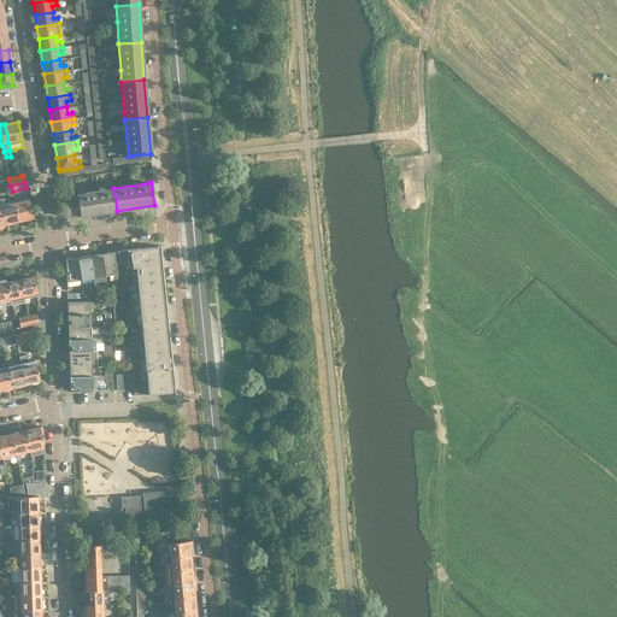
[(76,194),(76,195),(80,215),(80,217),(117,211),(113,188),(76,194)]
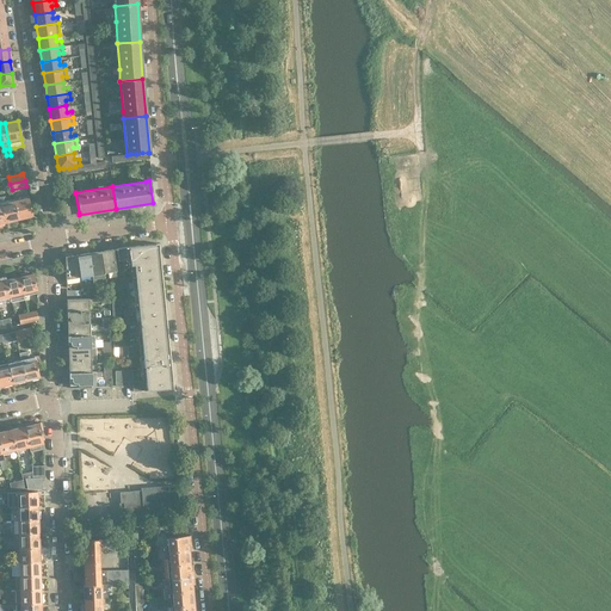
[(62,196),(62,197),(65,215),(79,213),(75,193),(62,196)]
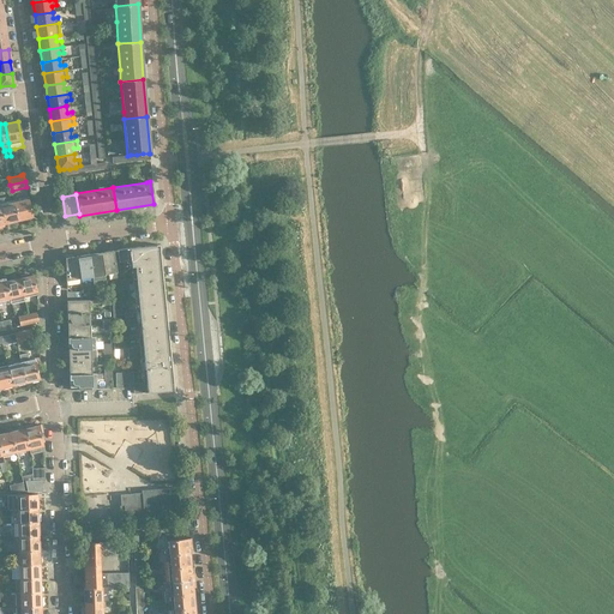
[(0,199),(0,205),(5,223),(18,221),(14,202),(7,204),(6,199),(0,199)]
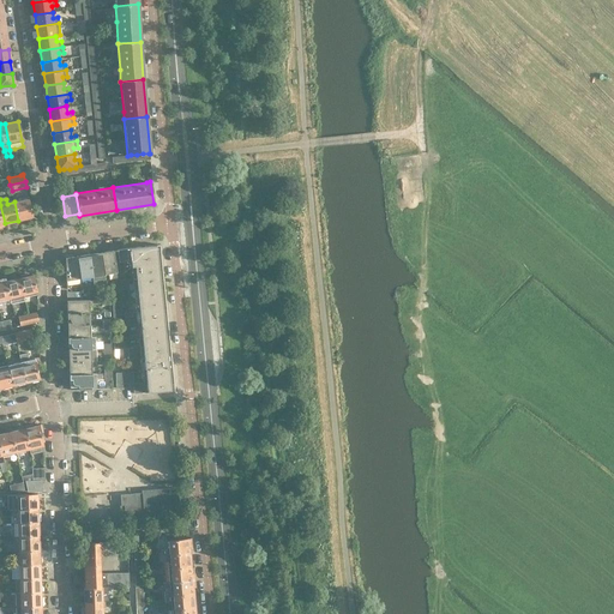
[(25,199),(14,202),(18,221),(32,217),(28,199),(25,199)]
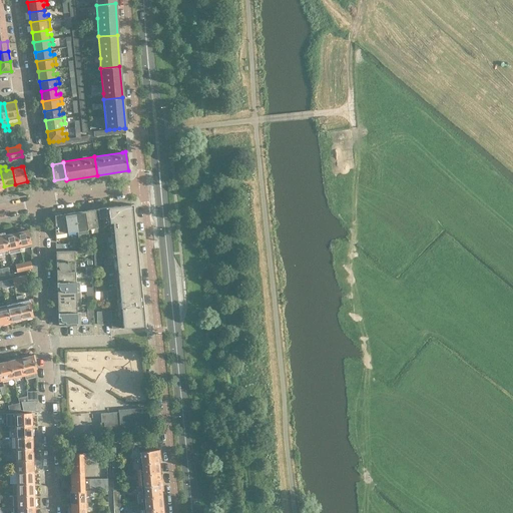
[(112,222),(123,328),(145,326),(133,204),(108,207),(109,217),(109,222),(112,222)]
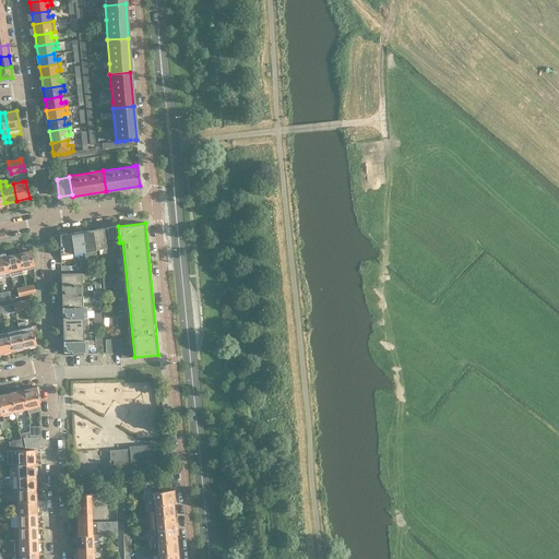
[(119,237),(118,226),(106,227),(108,238),(119,237)]
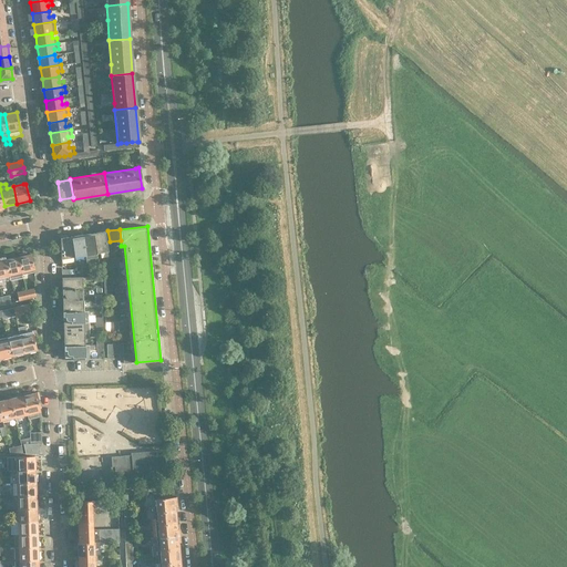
[(104,232),(94,233),(96,254),(107,251),(104,232)]
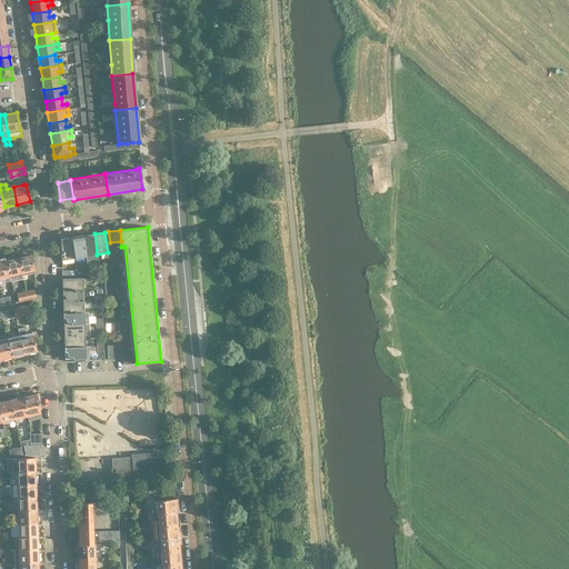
[(97,253),(95,233),(83,236),(86,256),(86,260),(97,259),(97,253)]
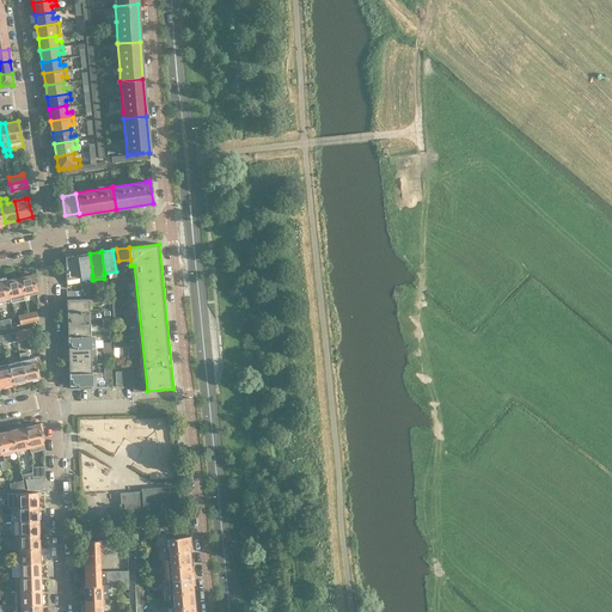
[(90,254),(78,256),(79,277),(92,275),(90,254)]
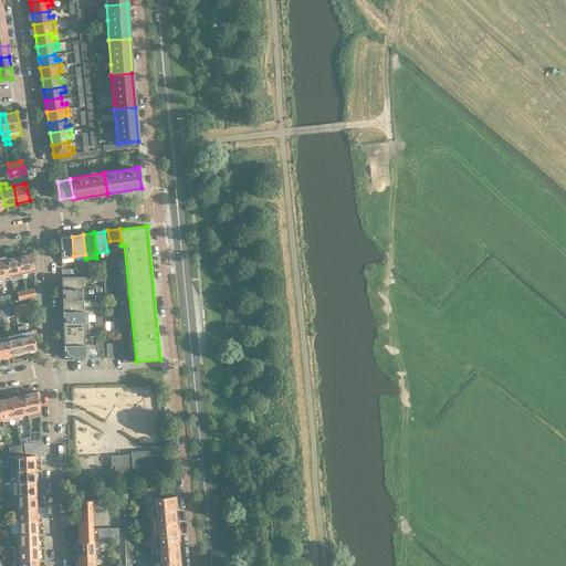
[(72,237),(60,238),(61,259),(73,257),(72,237)]
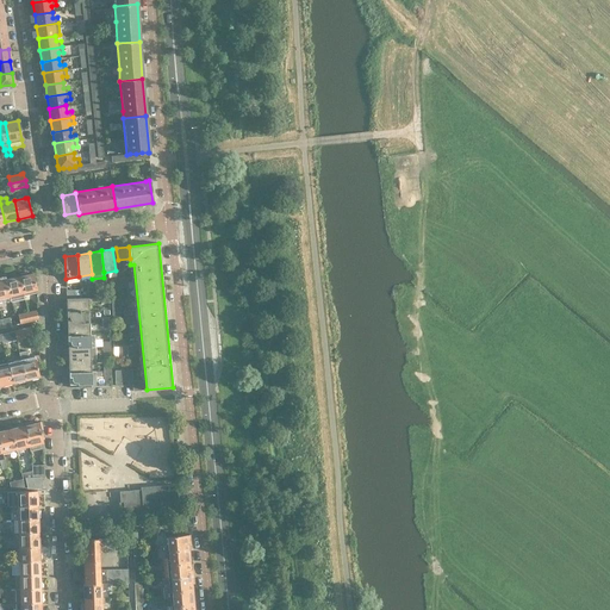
[(26,273),(20,274),(20,277),(19,277),(23,293),(30,291),(31,293),(37,292),(33,274),(26,275),(26,273)]
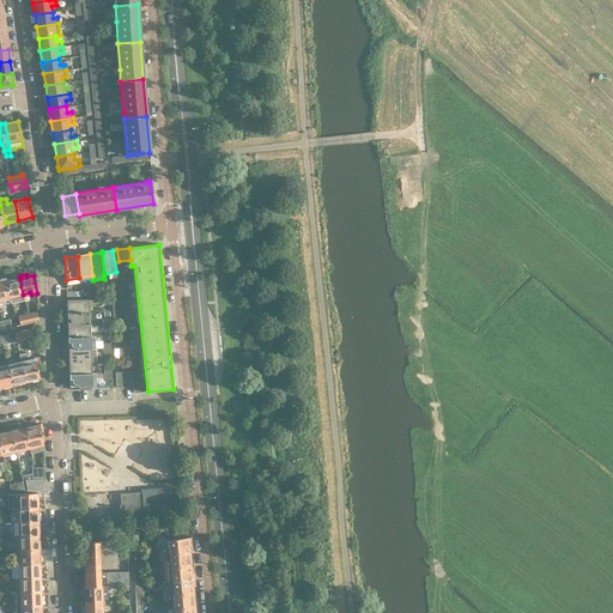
[(11,303),(24,301),(23,295),(19,278),(6,281),(10,301),(11,303)]
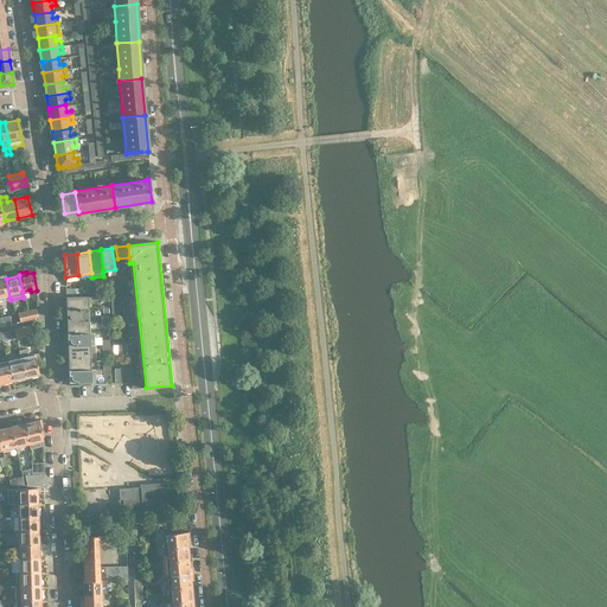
[(6,279),(0,280),(0,299),(10,298),(6,279)]
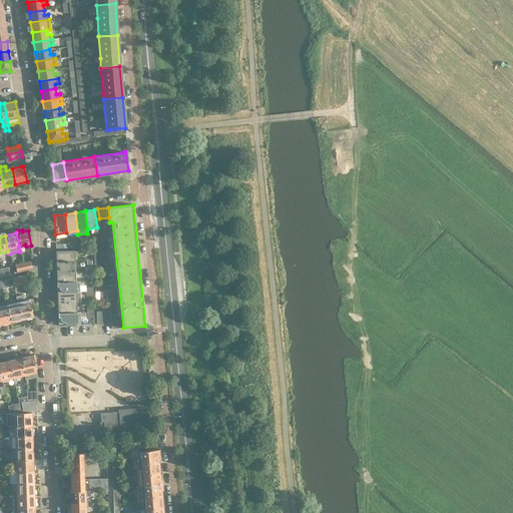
[(61,251),(55,251),(56,262),(74,262),(74,250),(61,251)]
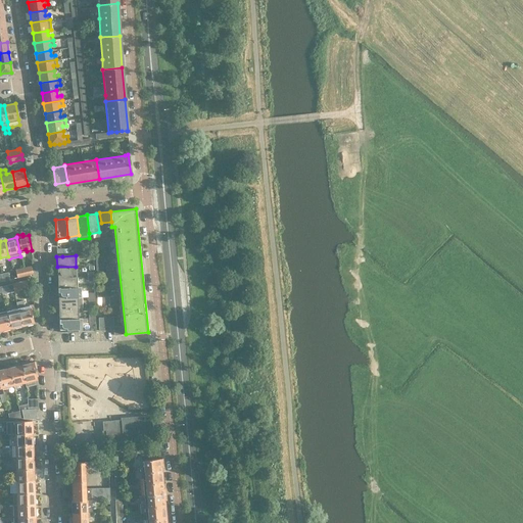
[(31,267),(21,269),(22,276),(32,274),(31,267)]
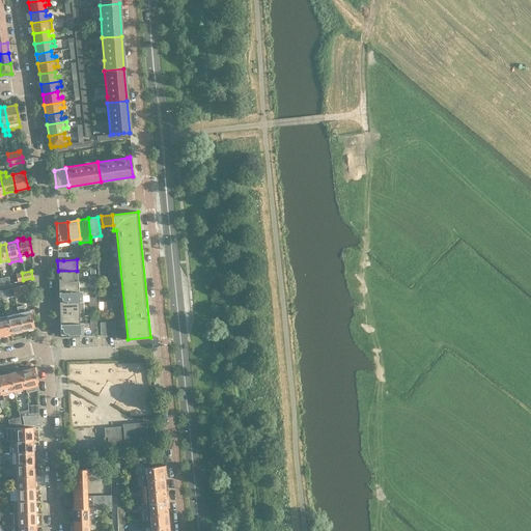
[(77,271),(58,271),(58,282),(78,281),(77,271)]
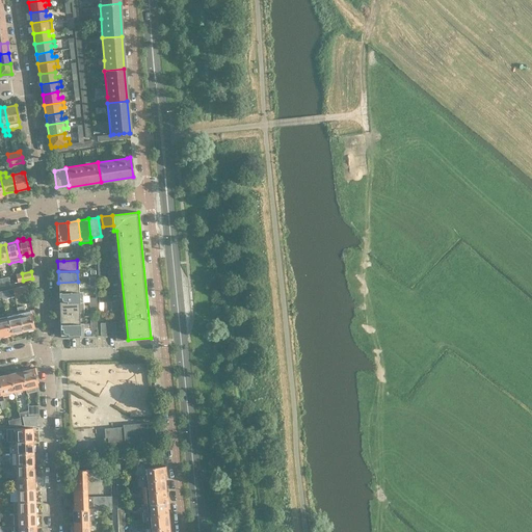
[(8,276),(0,278),(2,286),(9,284),(8,276)]
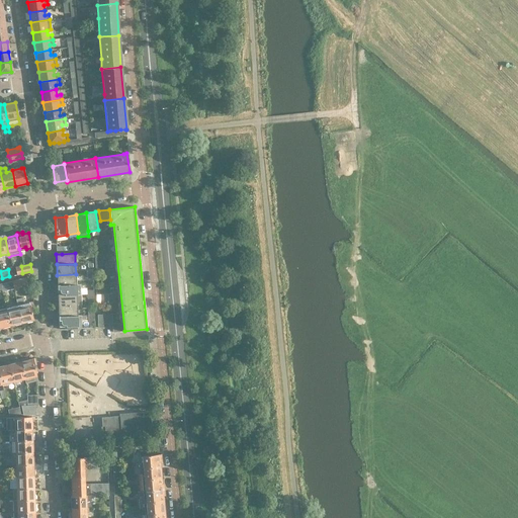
[(76,274),(57,275),(58,285),(76,285),(76,274)]
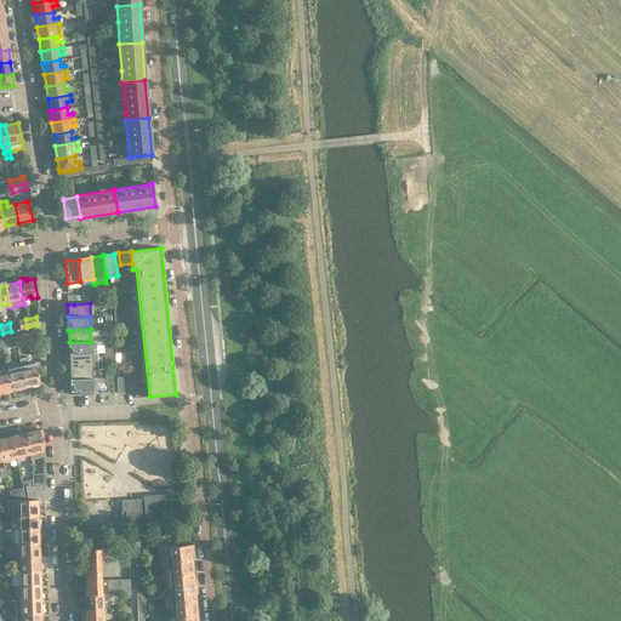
[(30,334),(15,337),(16,346),(33,342),(30,334)]
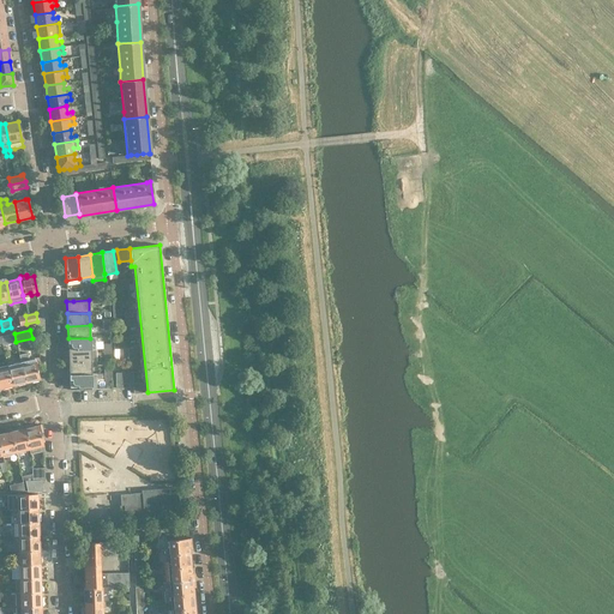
[(13,333),(0,336),(2,345),(16,342),(14,333),(13,333)]
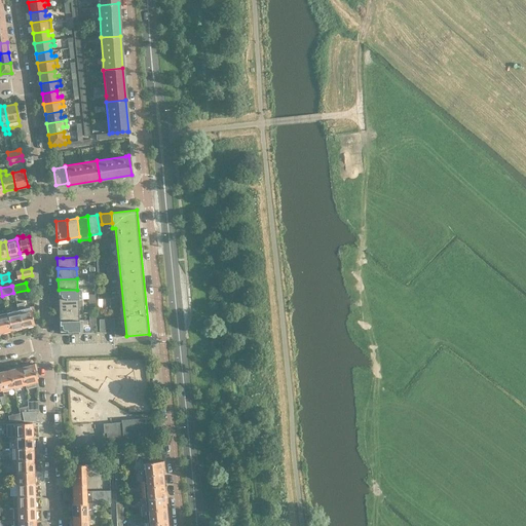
[(77,290),(59,290),(59,300),(81,299),(81,289),(77,290)]
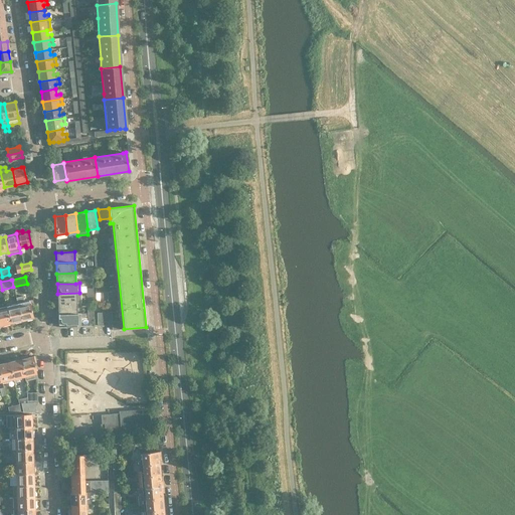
[(79,293),(57,294),(57,304),(76,304),(80,304),(79,293)]
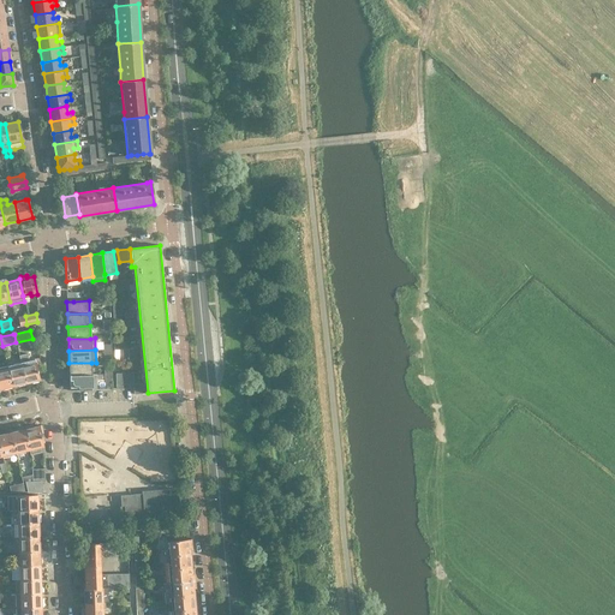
[(19,356),(21,363),(21,364),(22,364),(25,382),(31,381),(31,382),(37,381),(37,380),(40,380),(37,371),(40,371),(37,362),(35,362),(35,359),(29,360),(28,353),(19,356)]
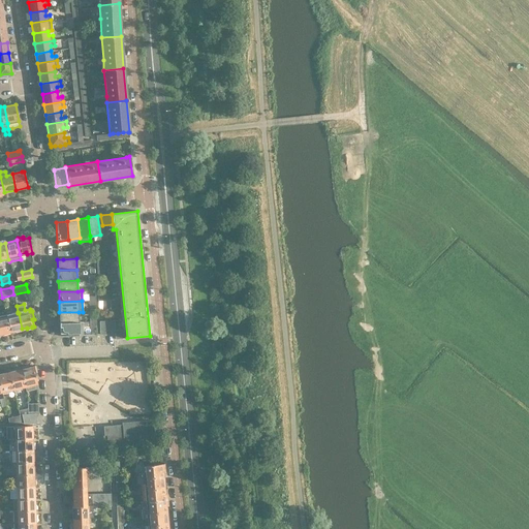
[(79,312),(59,312),(60,322),(79,322),(79,312)]
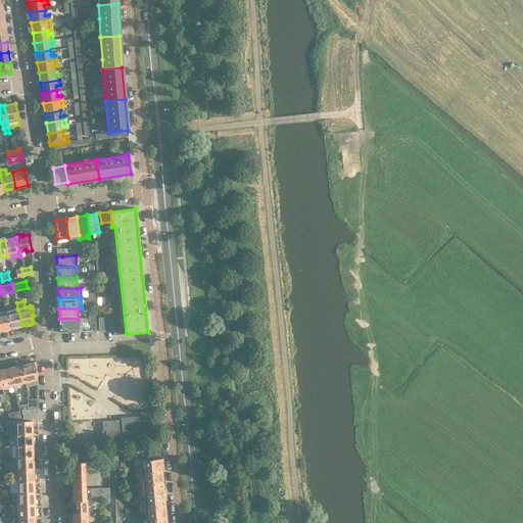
[(10,310),(5,311),(6,313),(9,328),(21,325),(18,310),(17,310),(10,312),(10,310)]
